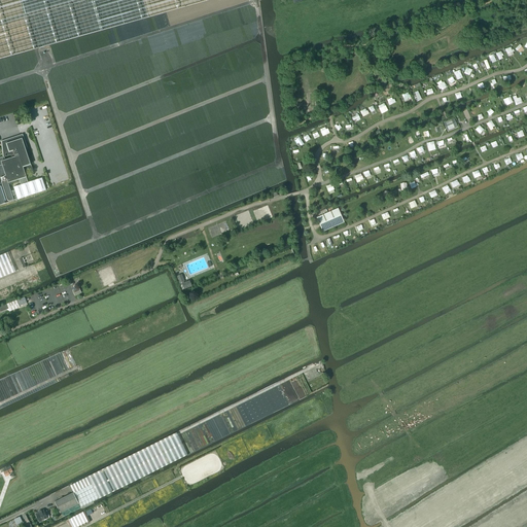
[(211,0),(0,0),(0,59),(41,47),(211,0)]
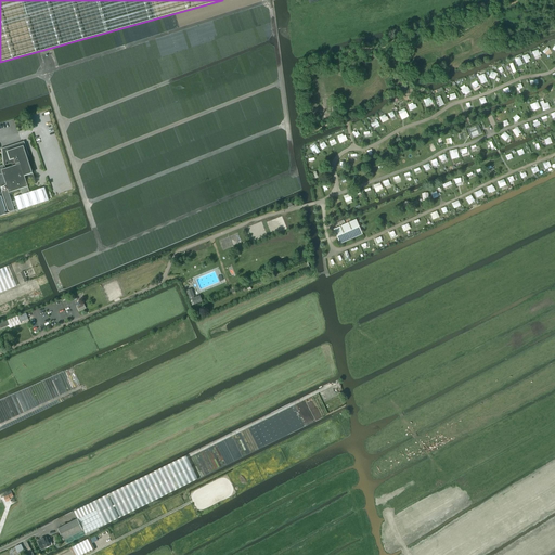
[(478,125),(467,129),(470,138),(481,133),(478,125)]
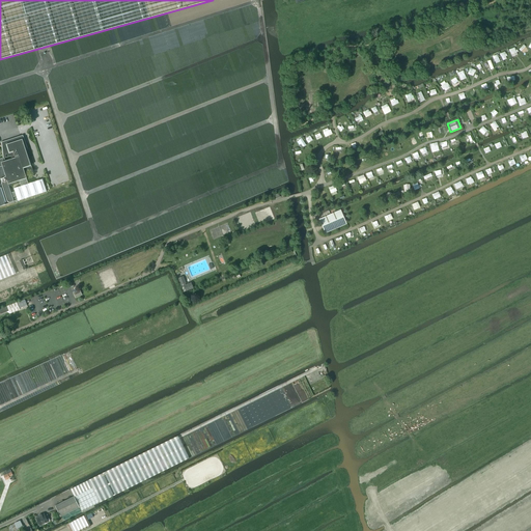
[(0,206),(15,202),(12,198),(17,196),(18,201),(47,192),(43,179),(28,184),(24,171),(29,170),(29,168),(30,166),(28,165),(27,163),(29,162),(25,149),(27,149),(23,136),(6,141),(6,142),(2,144),(3,145),(3,147),(4,148),(3,149),(4,150),(4,152),(9,157),(11,157),(12,160),(5,162),(4,158),(0,159),(0,206)]
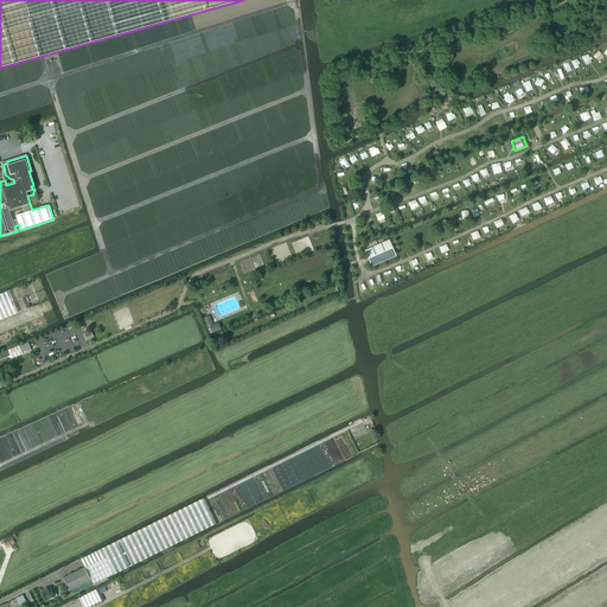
[(371,268),(396,257),(389,241),(364,250),(371,268)]
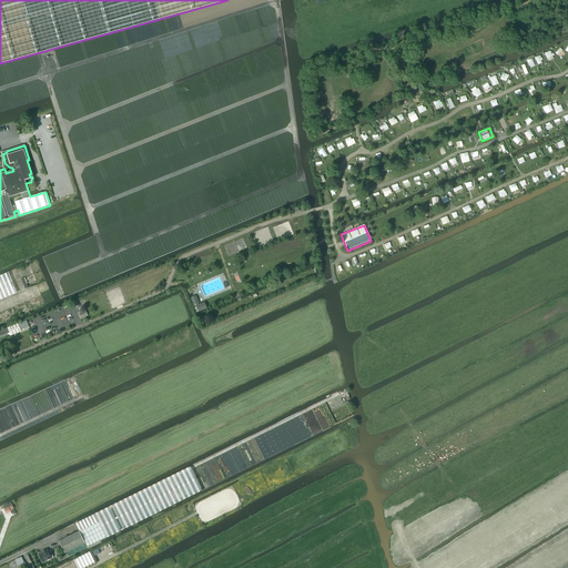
[(0,300),(17,293),(8,273),(0,275),(0,300)]
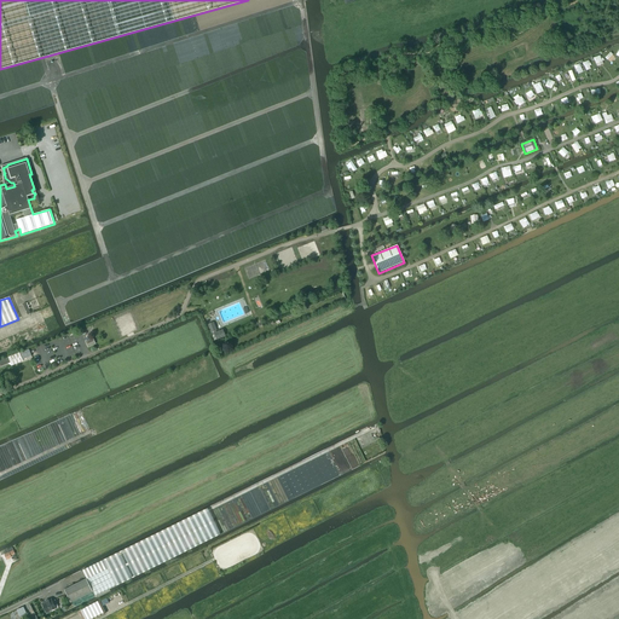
[(225,336),(223,330),(217,333),(215,331),(214,333),(214,334),(213,334),(217,340),(225,336)]
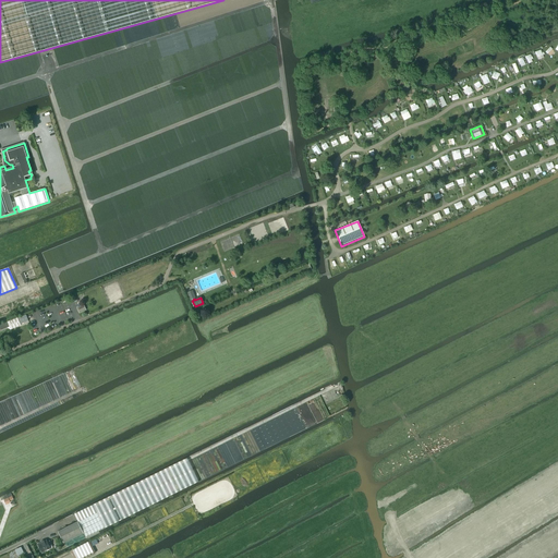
[(80,314),(86,311),(84,305),(76,307),(80,314)]
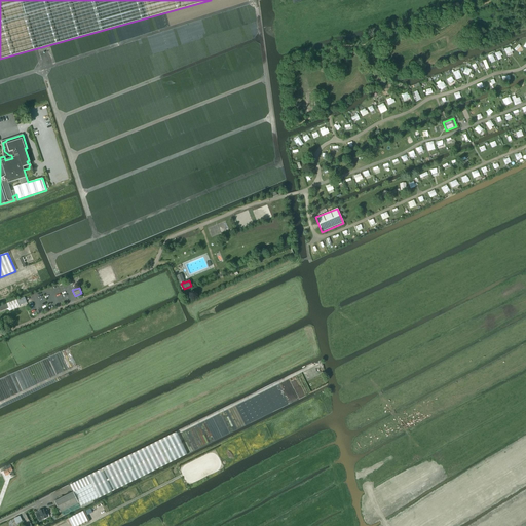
[(9,311),(20,307),(16,300),(0,306),(0,309),(1,311),(8,308),(9,311)]
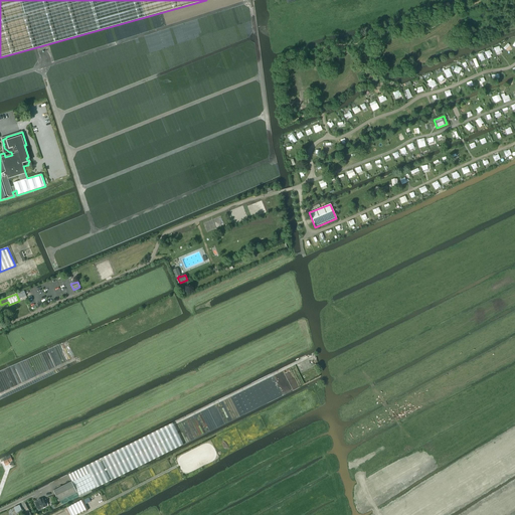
[(71,482),(53,491),(58,502),(76,493),(78,496),(183,445),(173,423),(68,475),(71,482)]
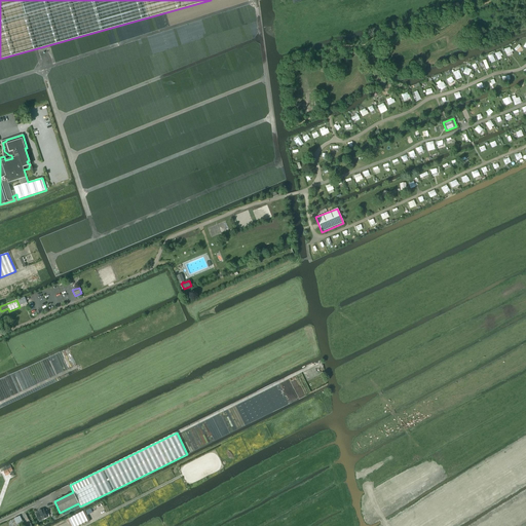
[(9,474),(8,473),(12,471),(10,465),(2,470),(5,476),(9,474)]
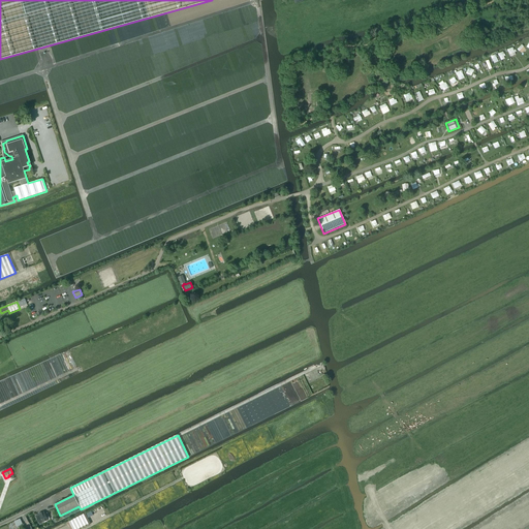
[(43,511),(35,516),(39,524),(48,520),(50,519),(49,517),(48,512),(44,514),(43,511)]
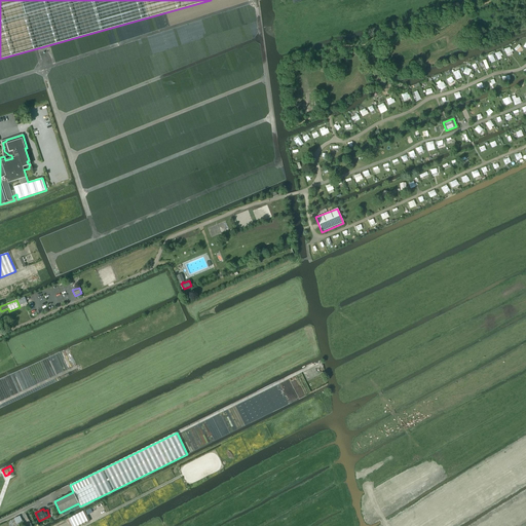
[(84,510),(67,519),(69,525),(79,525),(89,521),(84,510)]
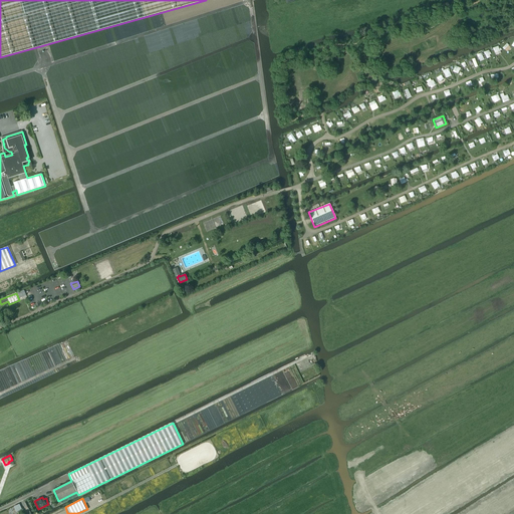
[(19,504),(13,507),(16,512),(22,510),(19,504)]
